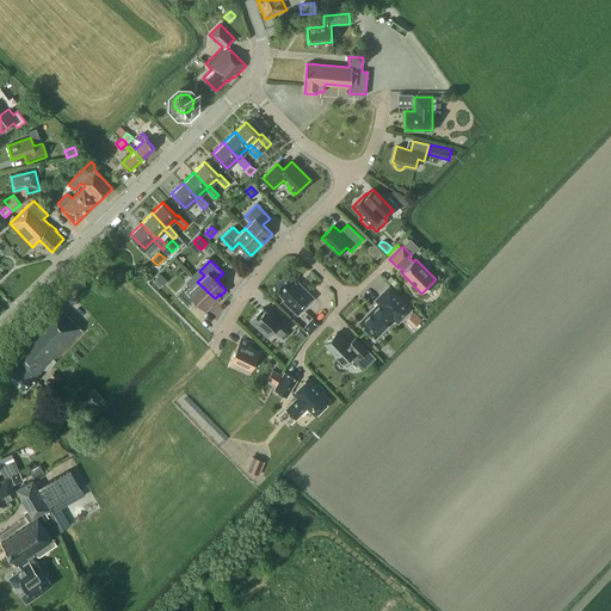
[(153,282),(160,288),(167,281),(161,275),(153,282)]
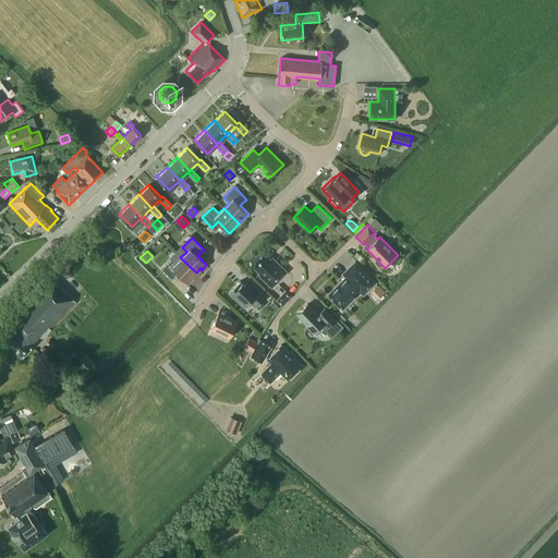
[(196,273),(180,257),(176,252),(169,257),(170,258),(160,268),(172,280),(179,274),(187,283),(193,279),(192,277),(196,273)]
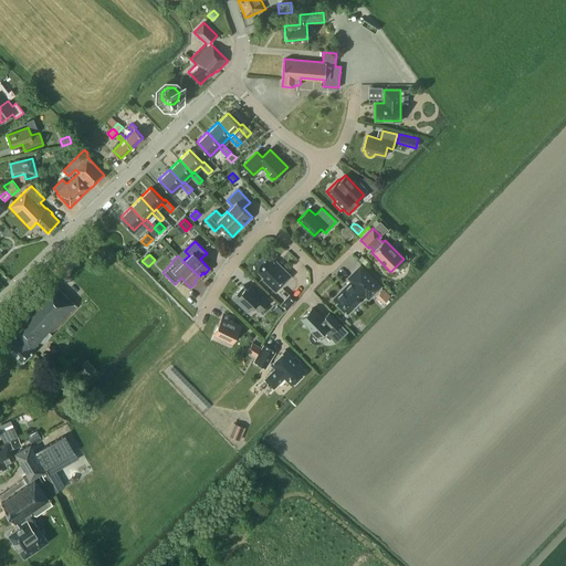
[(268,255),(254,269),(263,276),(262,279),(275,292),(291,275),(278,262),(275,264),(268,255)]
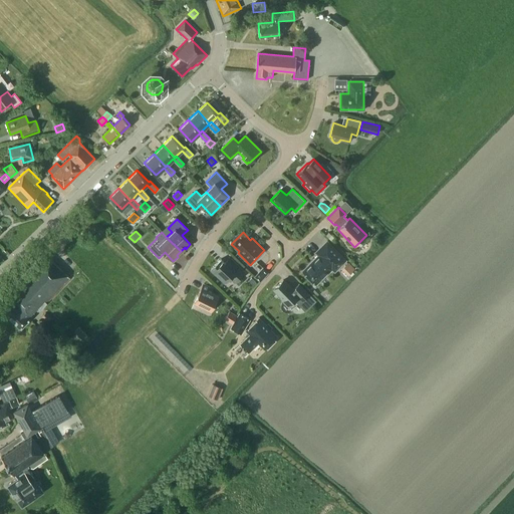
[(319,255),(303,271),(315,283),(331,267),(334,270),(344,260),(326,242),(316,252),(319,255)]
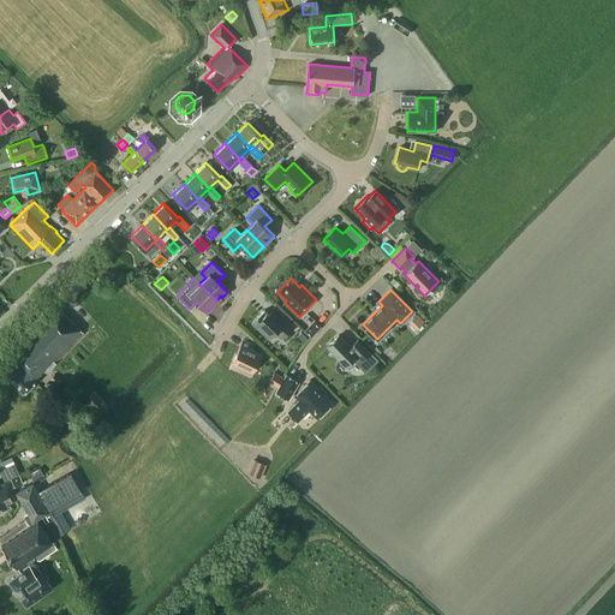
[(45,368),(48,371),(84,333),(52,303),(11,346),(13,348),(7,356),(15,362),(4,372),(24,393),(35,381),(33,380),(45,368)]
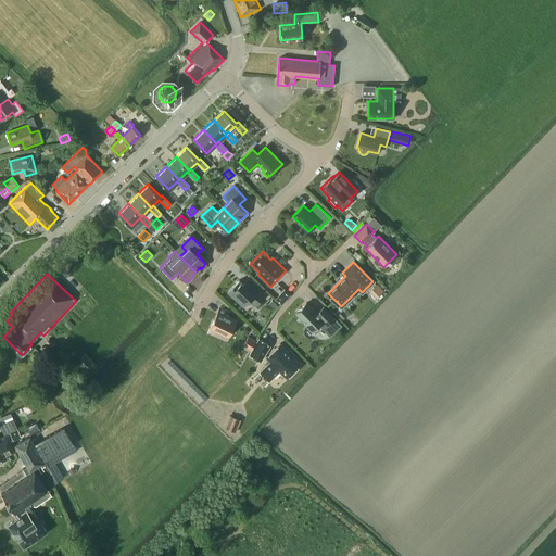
[(229,291),(227,293),(232,298),(234,295),(243,305),(249,300),(254,305),(265,294),(248,278),(242,283),(239,280),(228,291),(229,291)]
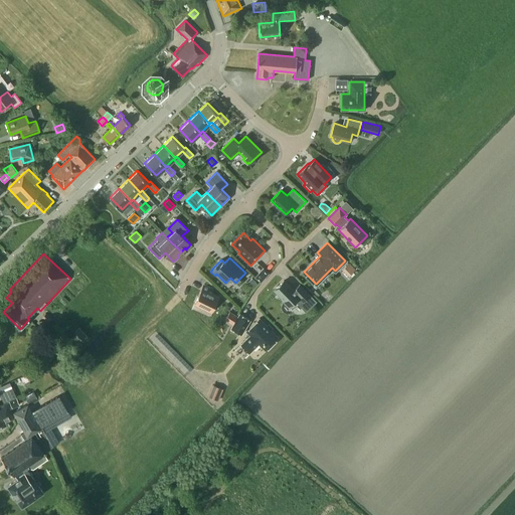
[(350,275),(357,269),(350,262),(344,268),(350,275)]
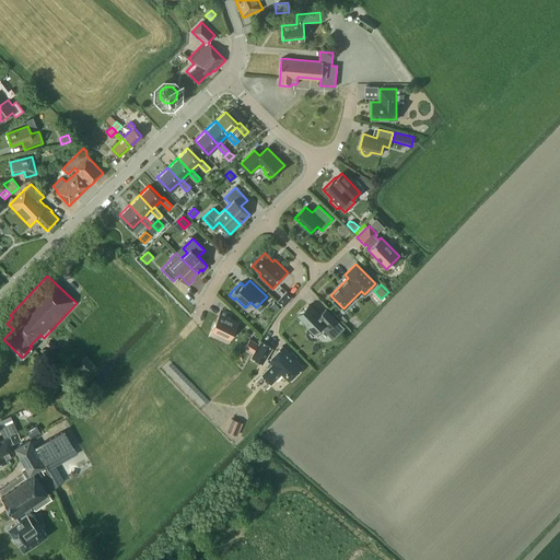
[(277,301),(284,307),(293,296),(287,290),(277,301)]
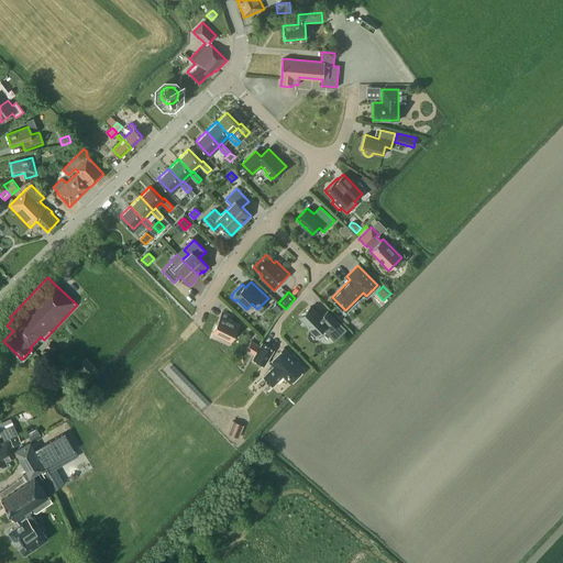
[(280,308),(275,302),(271,308),(276,313),(280,308)]
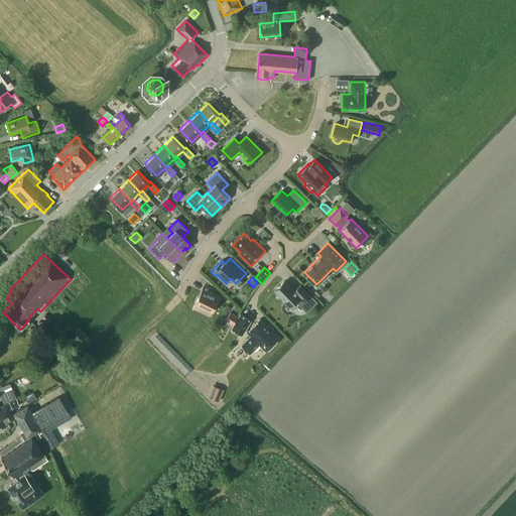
[(284,281),(274,290),(284,300),(283,301),(288,307),(297,299),(306,309),(315,301),(300,285),(294,291),(284,281)]
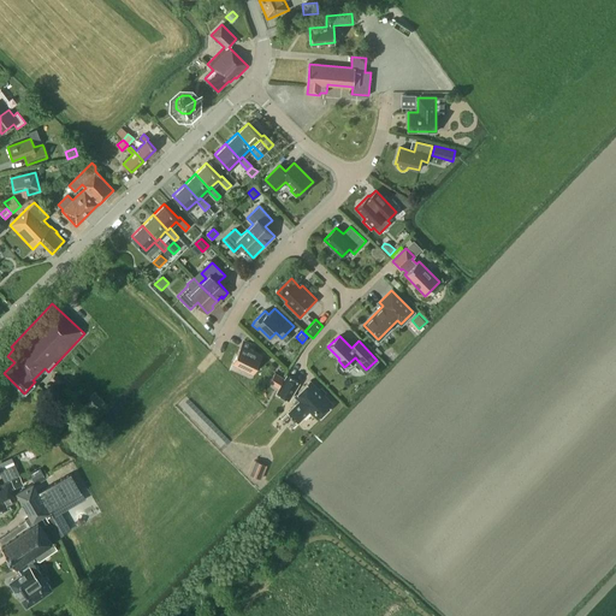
[(243,341),(232,363),(252,373),(261,355),(249,349),(252,344),(243,341)]
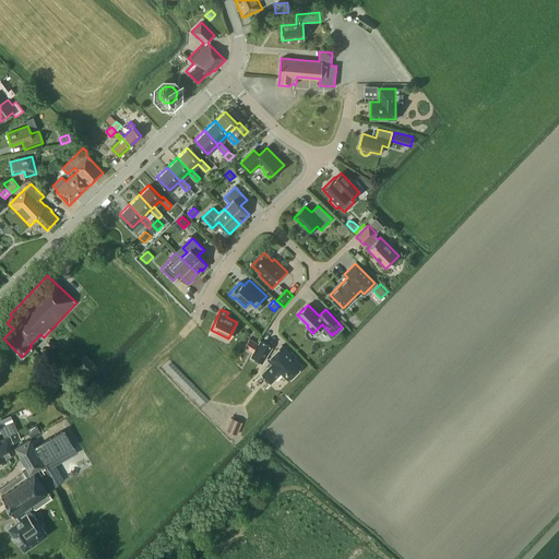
[(244,346),(252,351),(258,342),(249,337),(244,346)]
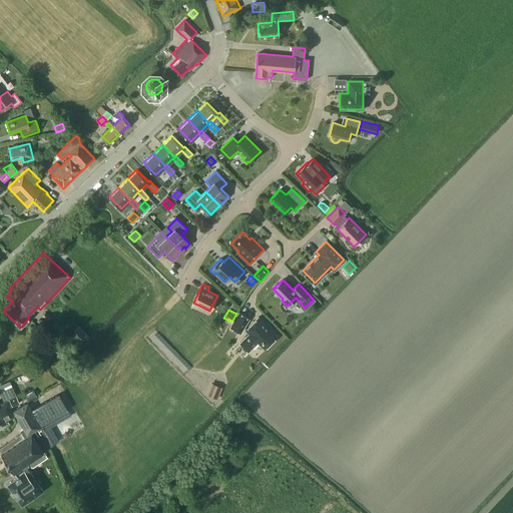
[(51,316),(45,312),(41,316),(46,320),(50,318),(57,324),(61,320),(53,313),(51,316)]
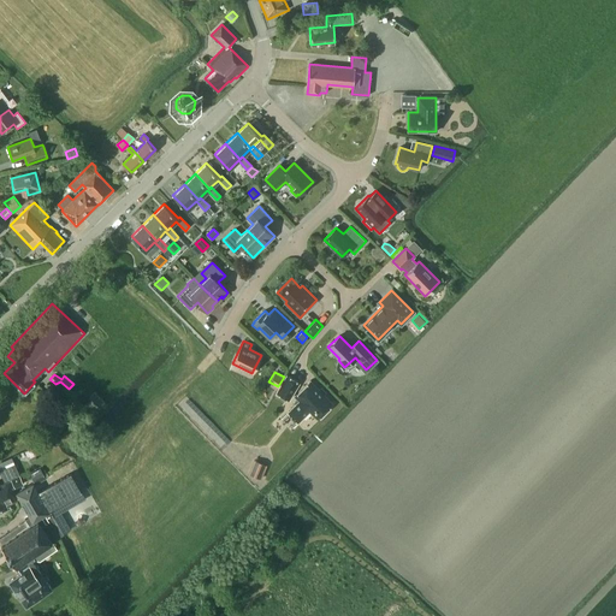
[(300,383),(286,374),(276,392),(289,401),(300,383)]
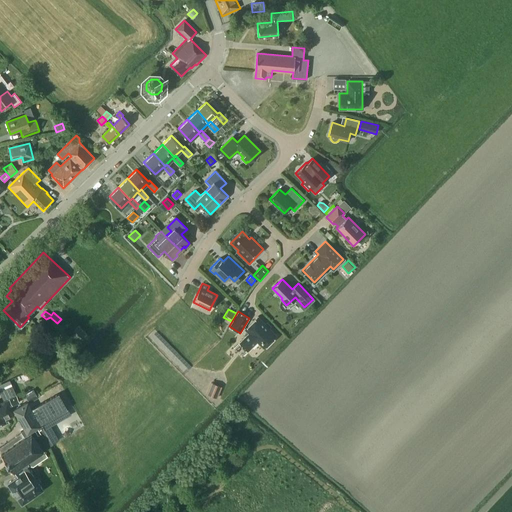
[(249,333),(243,339),(251,348),(257,341),(263,347),(276,335),(258,316),(245,329),(249,333)]
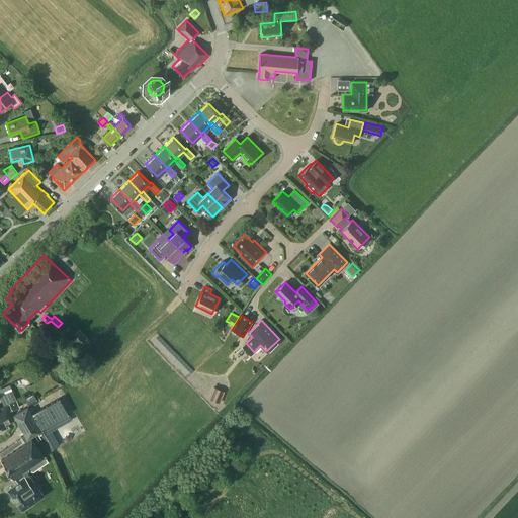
[(88,338),(79,330),(75,333),(84,342),(88,338)]
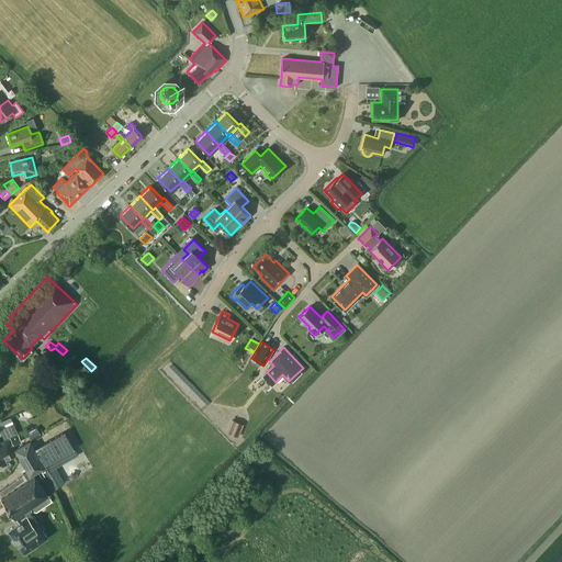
[(11,447),(22,441),(13,424),(0,429),(0,430),(4,441),(0,442),(0,467),(8,463),(6,460),(15,456),(11,447)]
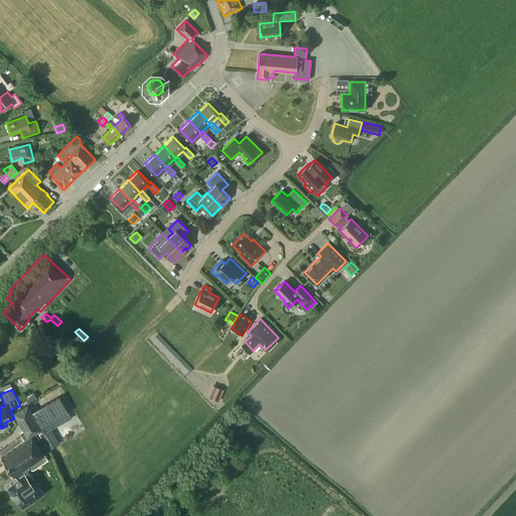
[(211,389),(209,397),(219,401),(222,394),(211,389)]
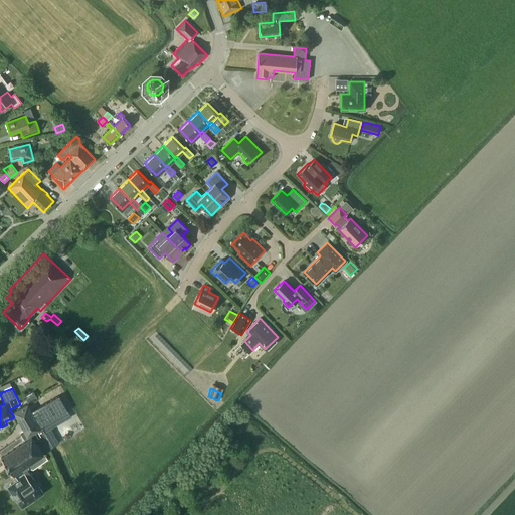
[(26,399),(29,404),(38,399),(35,394),(26,399)]
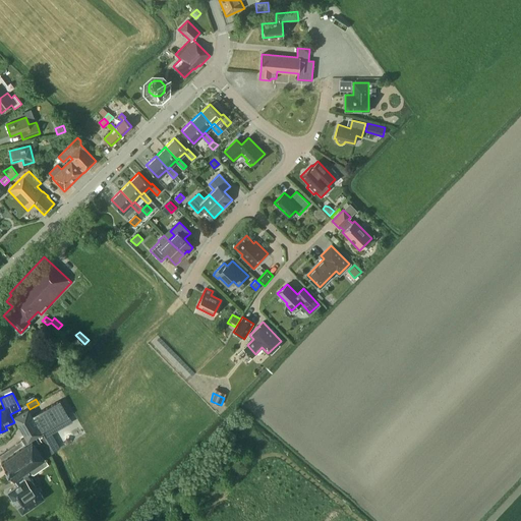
[(24,437),(40,430),(68,415),(60,401),(32,416),(27,409),(14,416),(24,437)]
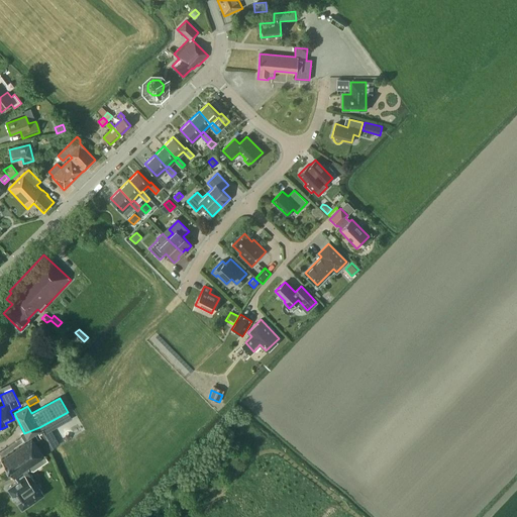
[(13,476),(14,476),(26,467),(30,463),(31,463),(36,459),(37,459),(42,455),(43,454),(53,448),(42,429),(41,429),(39,427),(24,433),(20,435),(23,442),(0,457),(13,476)]
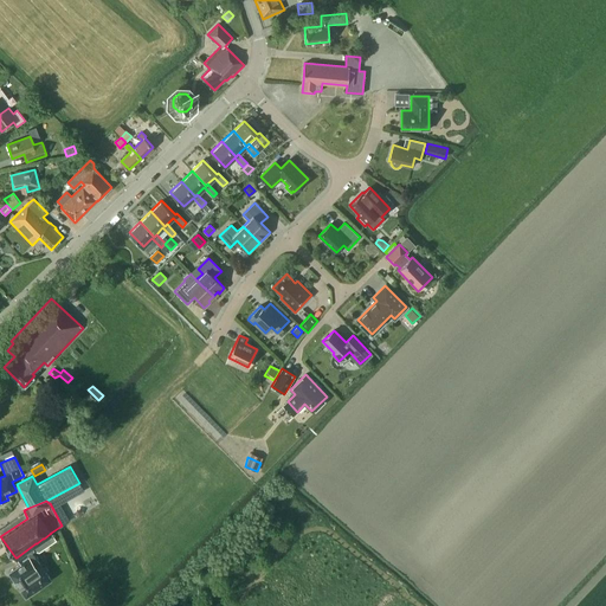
[(31,547),(17,558),(20,562),(8,572),(26,595),(50,579),(45,571),(49,568),(46,566),(43,568),(32,553),(34,550),(39,552),(56,540),(52,534),(32,547),(31,547)]
